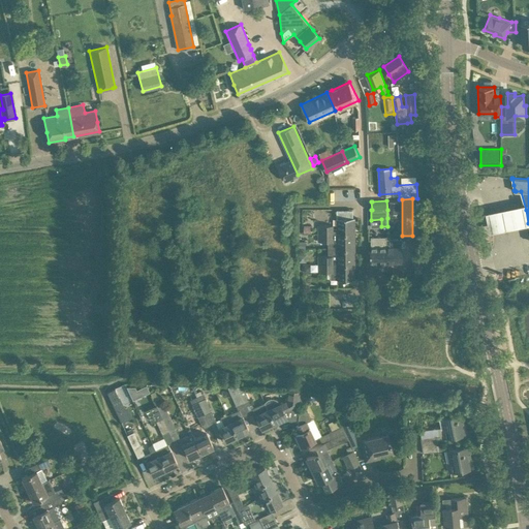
[(398,214),(398,203),(390,203),(390,214),(398,214)]
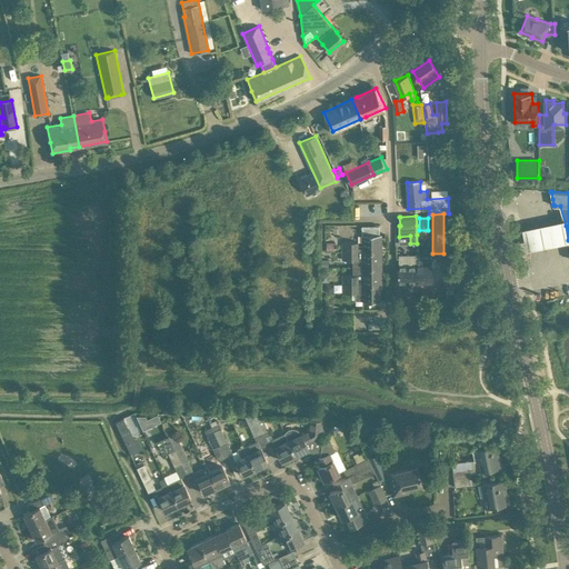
[(522,227),(527,249),(568,240),(568,230),(567,219),(522,227)]
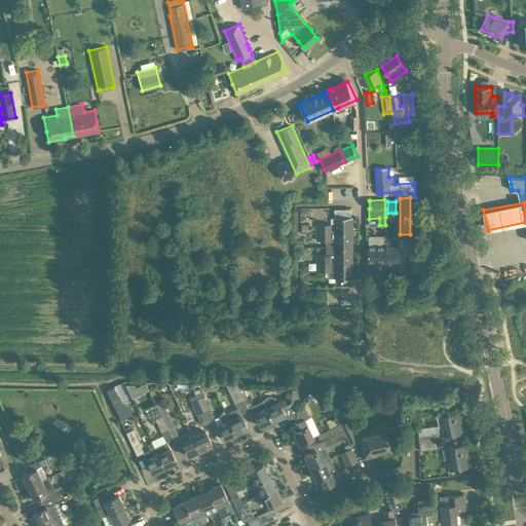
[(316,224),(316,232),(352,231),(352,216),(335,216),(335,226),(331,226),(331,224),(316,224)]
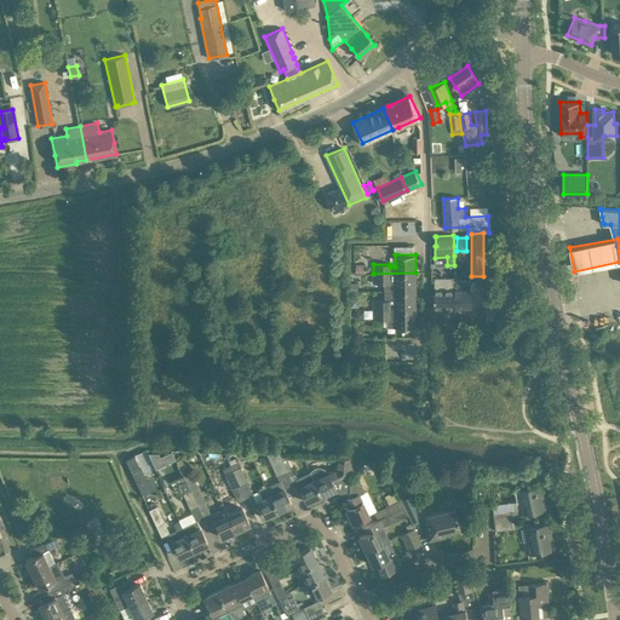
[(395,280),(395,291),(415,291),(415,273),(373,274),(373,283),(390,283),(390,280),(395,280)]
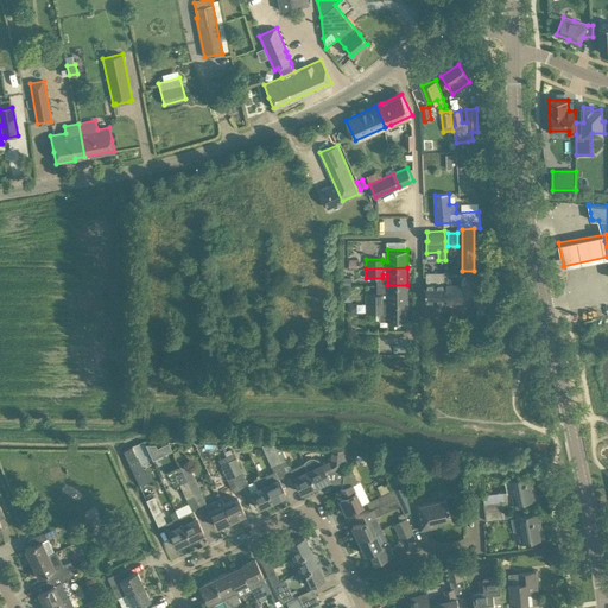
[(444,284),(445,284),(445,272),(426,272),(426,301),(444,301),(444,286),(444,284)]
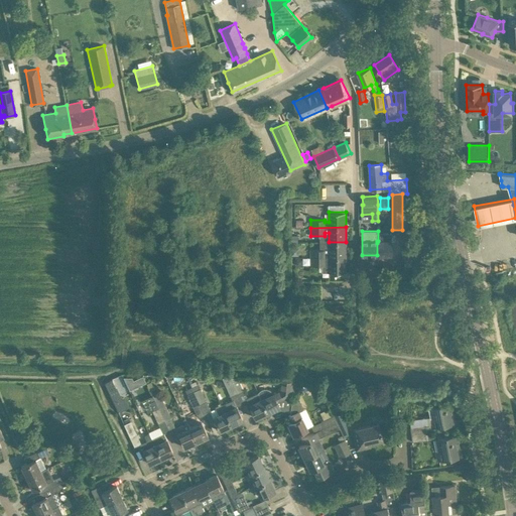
[(377,243),(377,255),(392,255),(392,241),(392,233),(386,233),(386,241),(377,241),(377,243)]
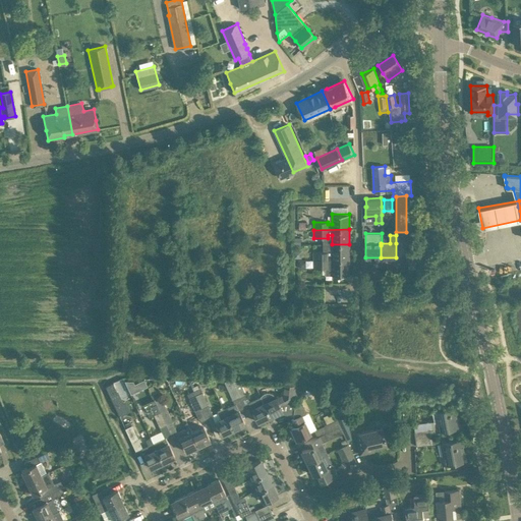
[(313,251),(313,259),(350,259),(349,244),(332,244),(332,254),(328,254),(328,251),(313,251)]
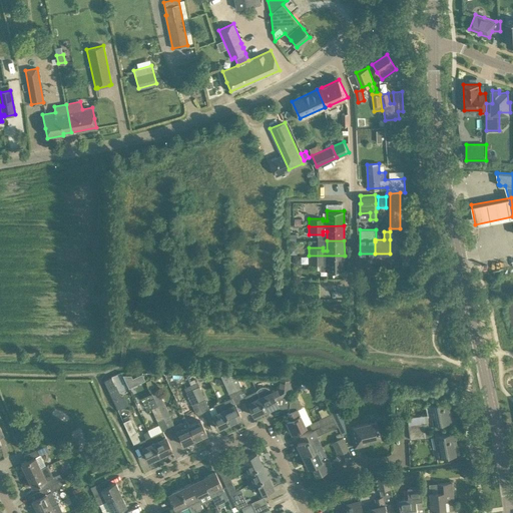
[(321,271),(327,271),(345,271),(345,255),(309,255),(309,264),(321,264),(321,271)]
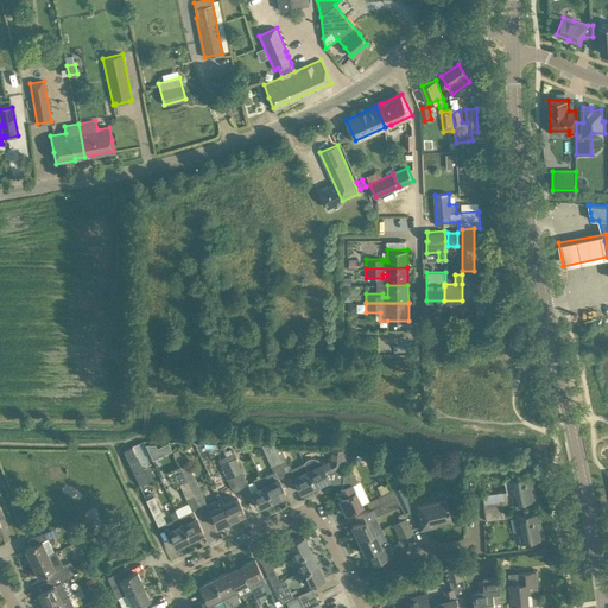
[(156,444),(145,444),(152,460),(172,450),(168,443),(157,448),(156,444)]
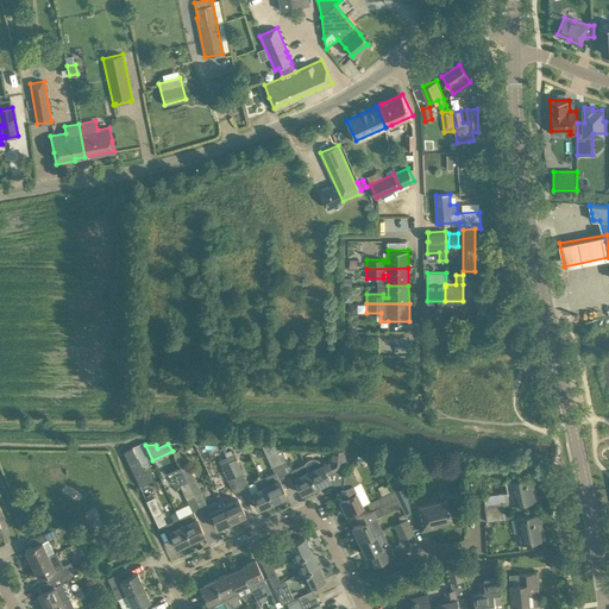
[(272,469),(281,465),(271,446),(263,445),(262,446),(264,452),(272,469)]
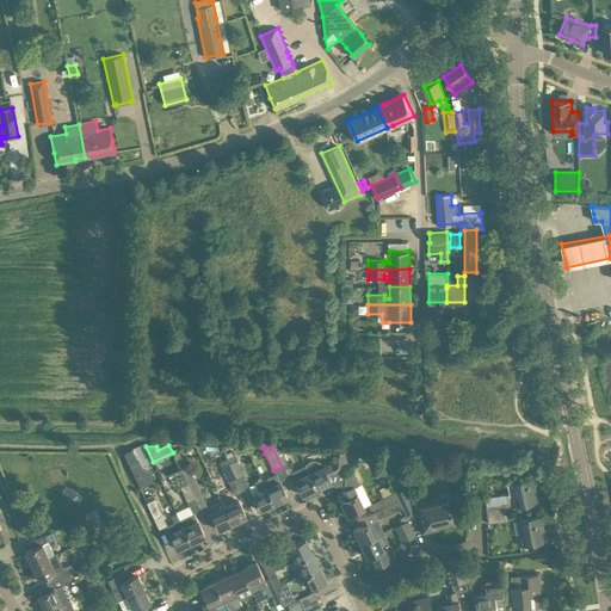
[(133,448),(124,452),(127,458),(136,454),(133,448)]
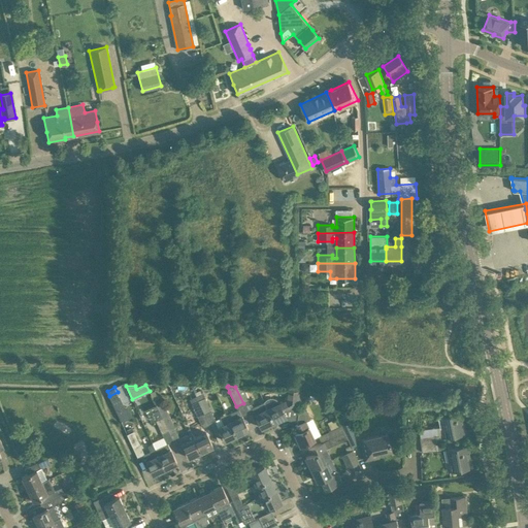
[(235,387),(243,403),(248,413),(253,410),(261,428),(273,422),(267,408),(264,402),(253,407),(250,400),(243,387),(235,387)]
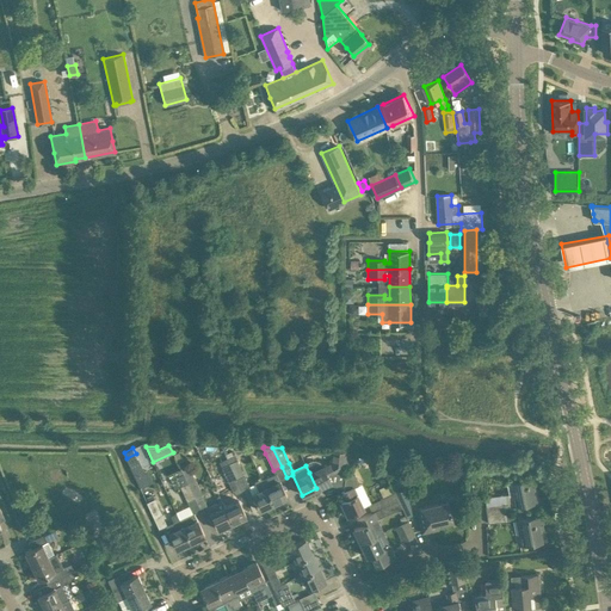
[(306,466),(309,473),(316,488),(331,481),(327,475),(344,467),(345,451),(332,450),(331,463),(322,467),(321,466),(321,464),(320,463),(319,462),(318,462),(316,461),(315,461),(314,461),(313,461),(310,461),(310,462),(308,462),(307,463),(306,466)]
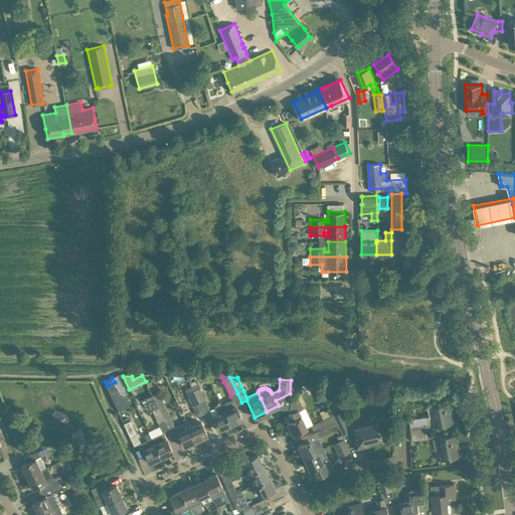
[(194,380),(190,383),(192,386),(199,403),(205,400),(200,387),(197,383),(197,384),(196,384),(194,380)]
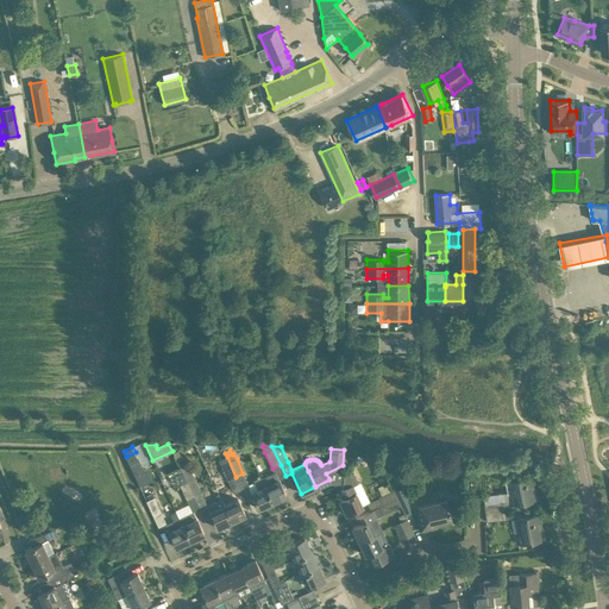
[(179,451),(174,452),(183,472),(195,496),(201,493),(202,493),(189,465),(184,457),(182,458),(179,451)]
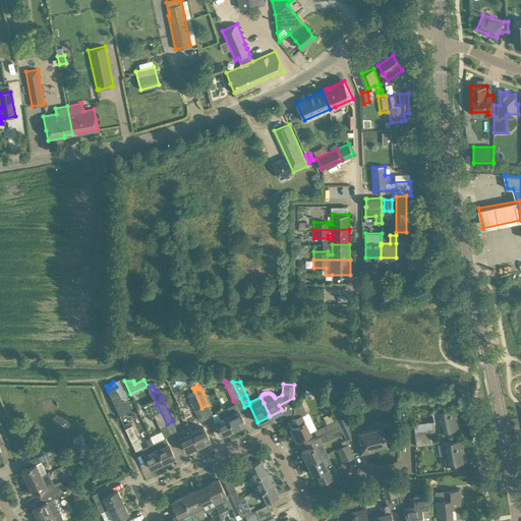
[(194,391),(187,394),(189,399),(195,411),(201,408),(194,391)]
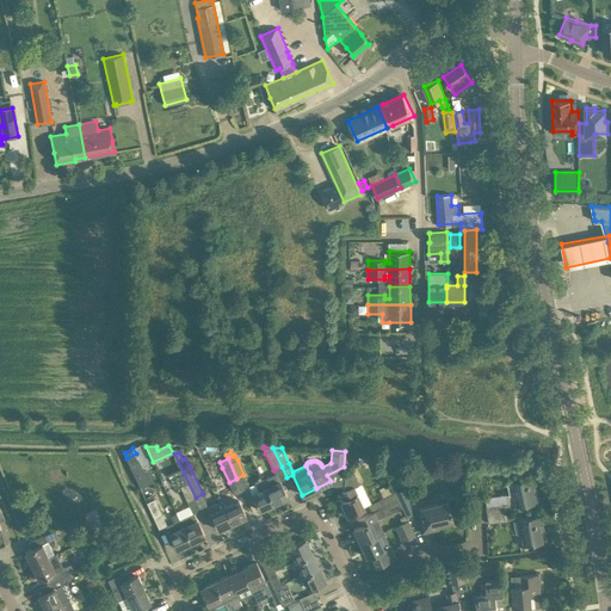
[(184,474),(178,476),(183,486),(180,487),(187,501),(196,498),(184,474)]
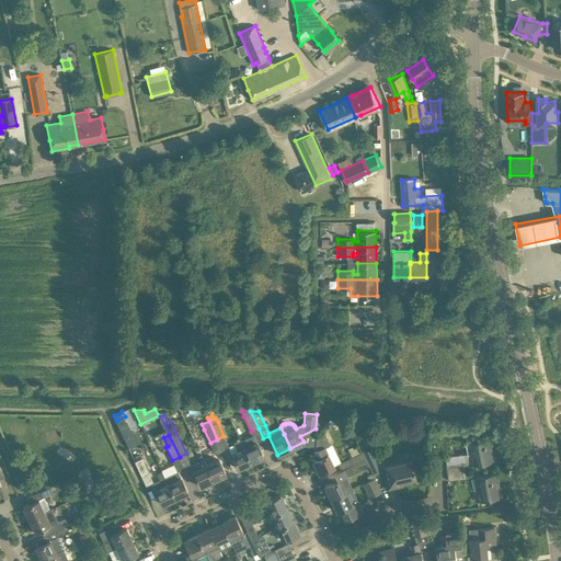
[(253,435),(241,441),(244,448),(251,462),(263,456),(259,446),(256,442),(253,435)]
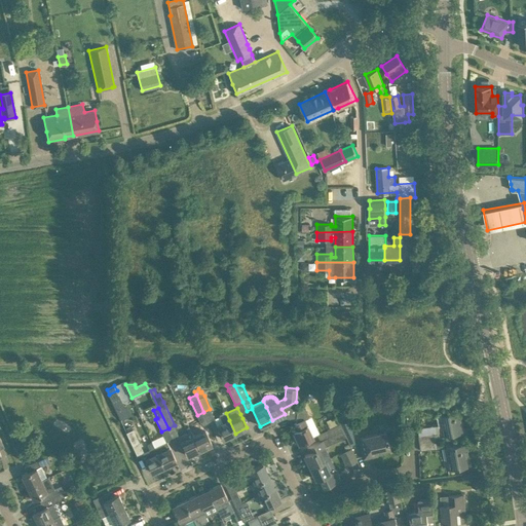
[(306,409),(303,408),(297,410),(296,420),(296,422),(293,423),(296,429),(293,431),(294,433),(292,434),(295,440),(297,439),(299,444),(308,440),(312,438),(305,420),(308,418),(309,415),(306,409)]
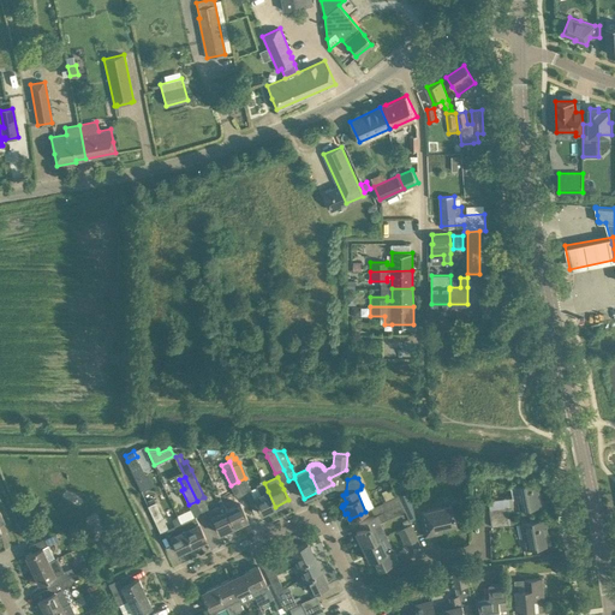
[(490,518),(509,515),(515,514),(515,511),(515,509),(542,503),(537,479),(513,484),(515,501),(514,501),(514,506),(508,506),(489,508),(490,518)]
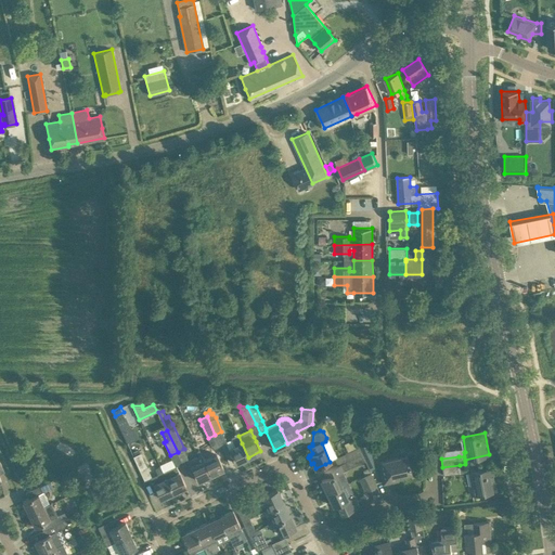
[(235,447),(229,450),(235,463),(248,457),(242,443),(239,436),(237,435),(231,438),(232,439),(235,447)]
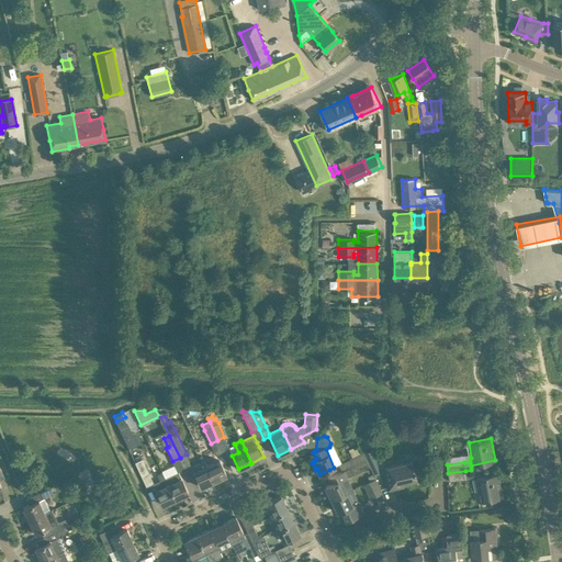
[(370,450),(363,452),(367,460),(370,467),(375,479),(381,476),(375,465),(377,464),(370,450)]
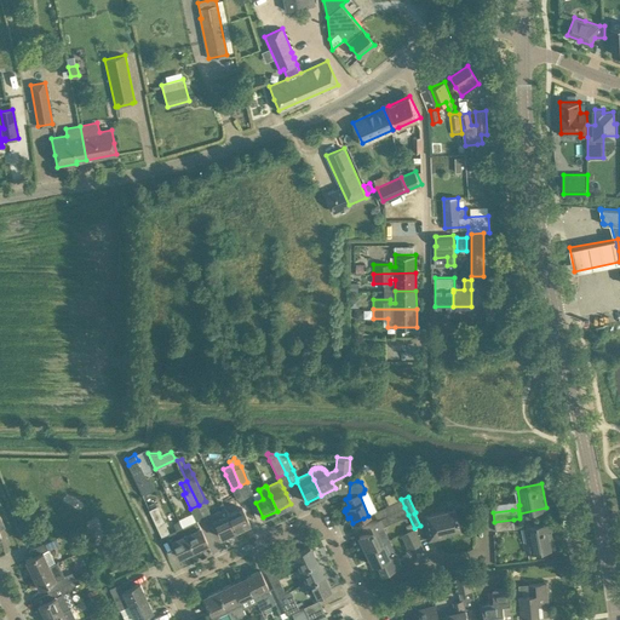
[(374,512),(378,520),(405,507),(401,499),(374,512)]
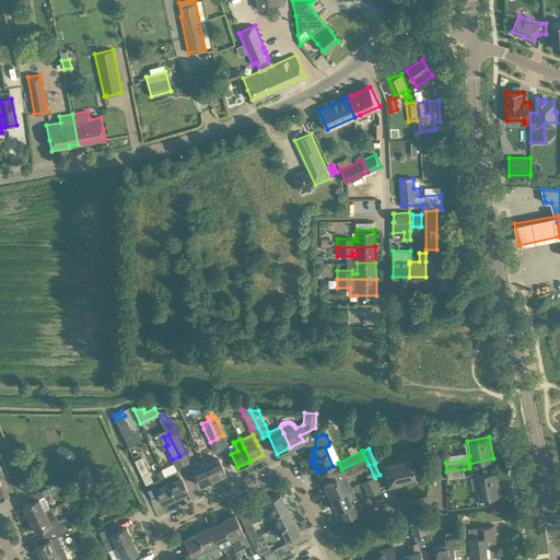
[(140,453),(135,456),(136,459),(135,461),(141,474),(149,470),(142,457),(141,457),(140,453)]
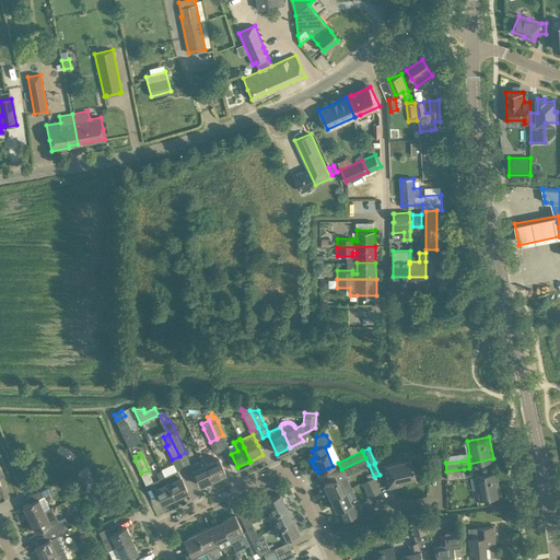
[(203,459),(202,459),(206,465),(212,479),(225,473),(221,463),(219,459),(217,454),(203,459)]
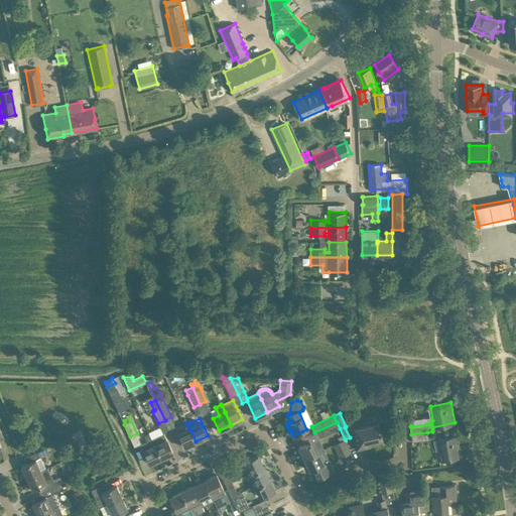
[(302,454),(304,459),(317,452),(325,449),(318,438),(340,428),(337,422),(314,432),(301,438),(304,443),(298,446),(299,447),(297,448),(300,455),(302,454)]
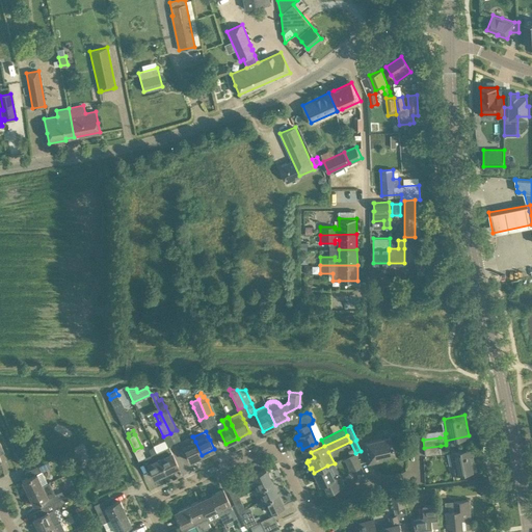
[(192,436),(180,442),(185,452),(189,461),(202,455),(195,442),(192,436)]
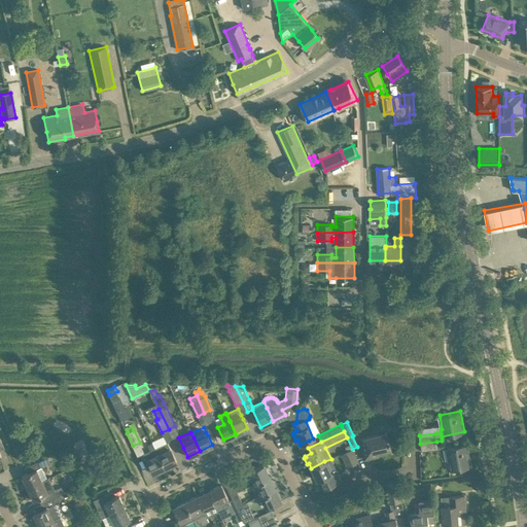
[(359,438),(361,450),(363,459),(378,456),(377,452),(390,449),(386,432),(359,438)]
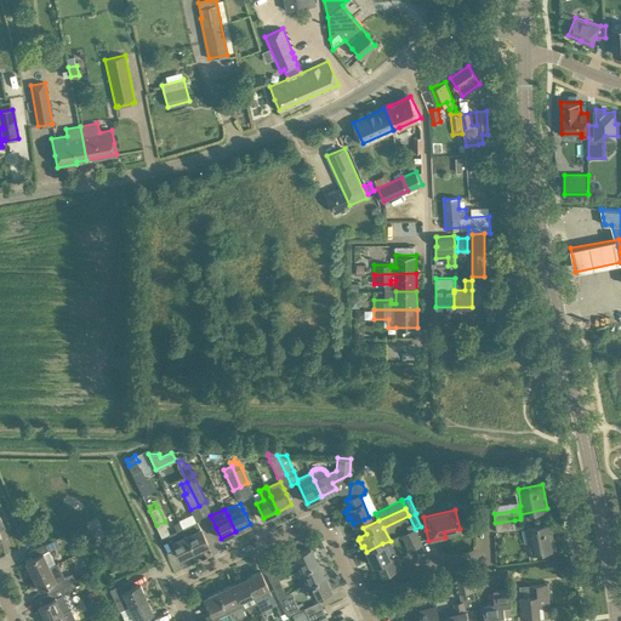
[(514,520),(495,523),(496,531),(520,529),(519,522),(514,522),(514,520)]
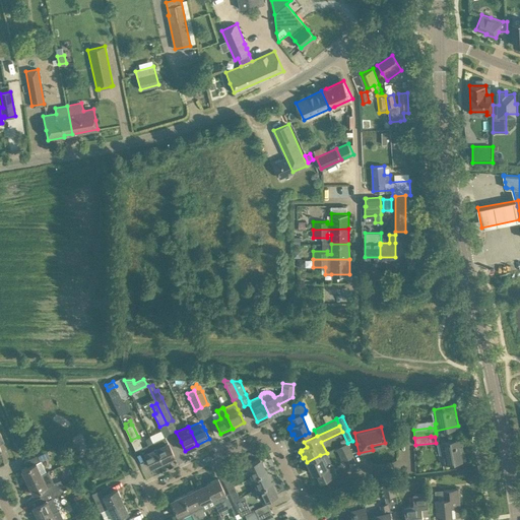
[(145,439),(148,444),(141,448),(144,454),(143,454),(145,458),(149,467),(161,462),(155,449),(152,442),(150,437),(145,439)]
